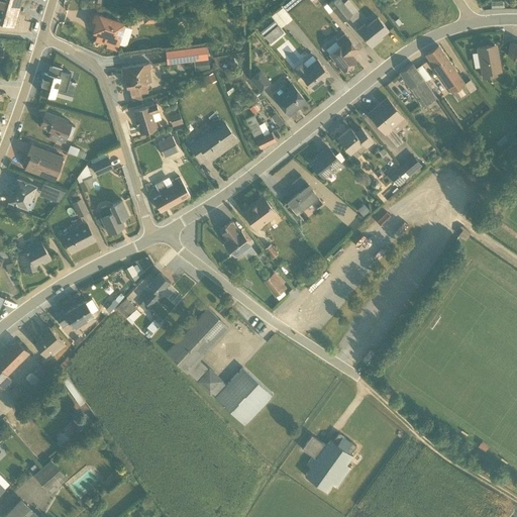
[(0,0),(0,22),(13,26),(20,0),(0,0)]
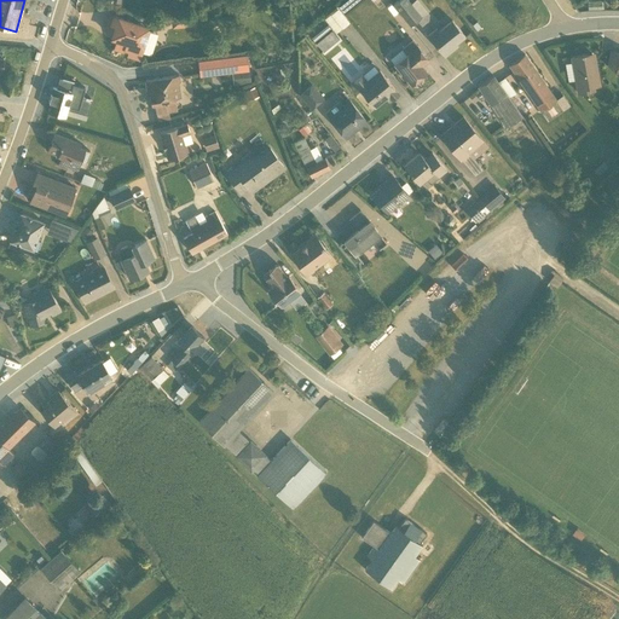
[(347,0),(337,7),(342,13),(358,0),(347,0)]
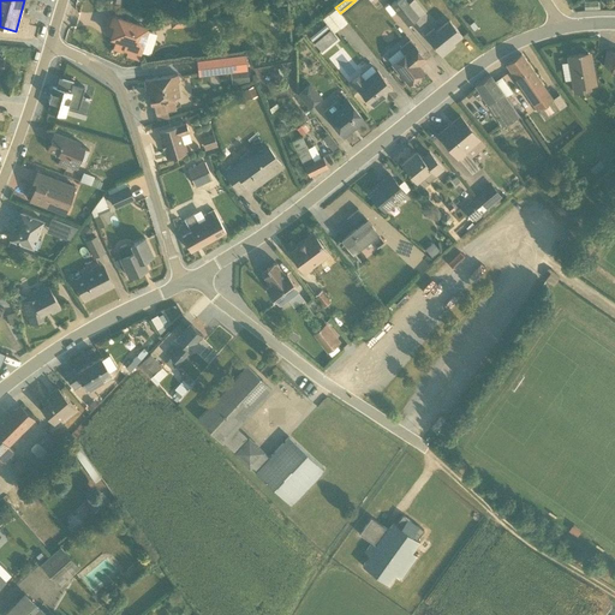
[(425,21),(425,15),(413,0),(412,0),(408,4),(404,0),(394,0),(389,5),(407,27),(413,21),(418,27),(425,21)]
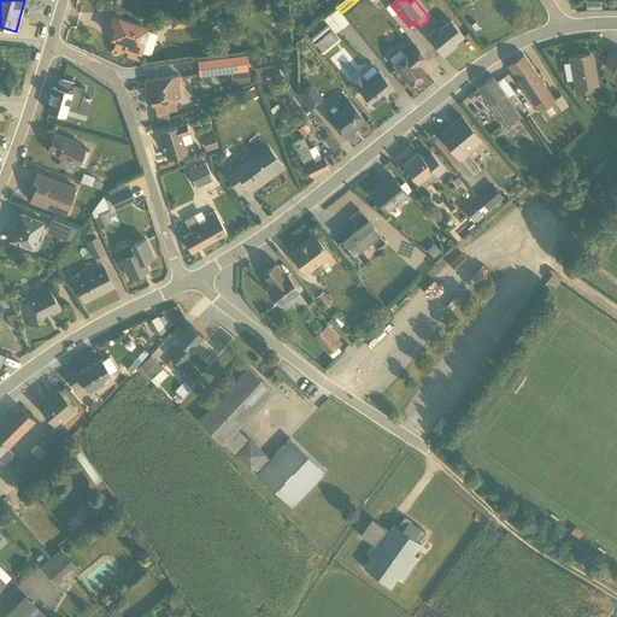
[(323,18),(334,33),(347,22),(336,7),(323,18)]
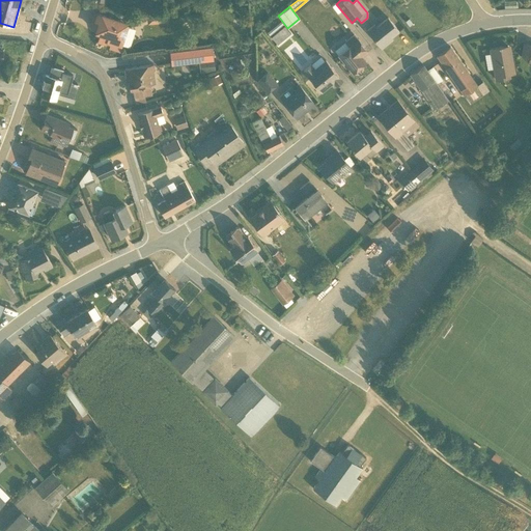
[(127,24),(93,14),(89,26),(99,29),(99,30),(101,34),(98,42),(105,44),(106,44),(107,43),(110,44),(109,48),(118,51),(127,24)]
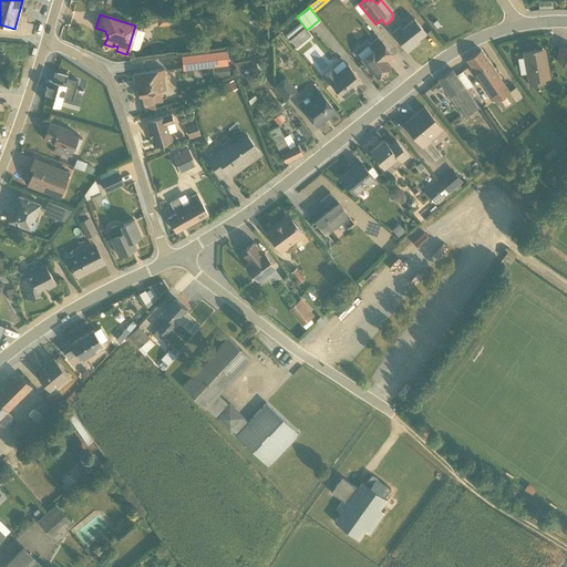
[(156,17),(157,27),(179,26),(179,16),(156,17)]
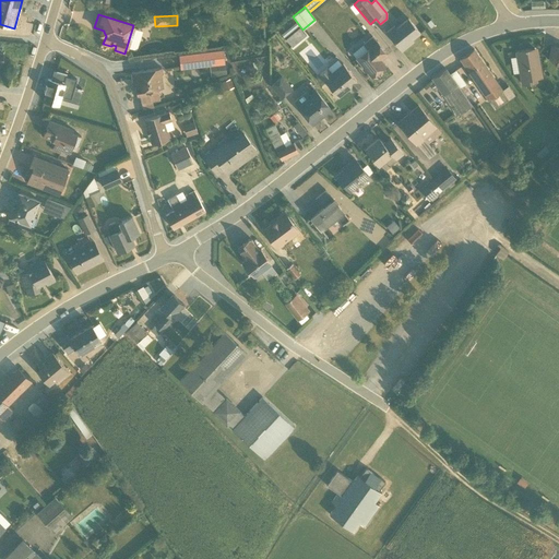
[(385,33),(401,51),(408,46),(406,44),(419,34),(407,19),(395,28),(394,26),(385,33)]
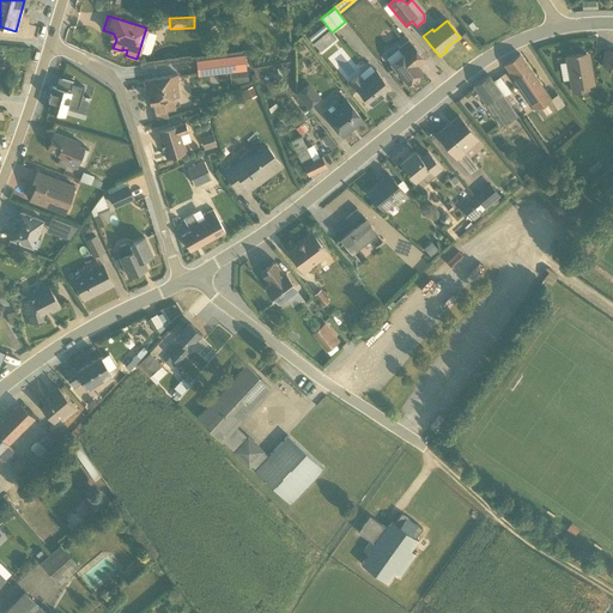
[(322,30),(313,38),(320,47),(329,38),(322,30)]
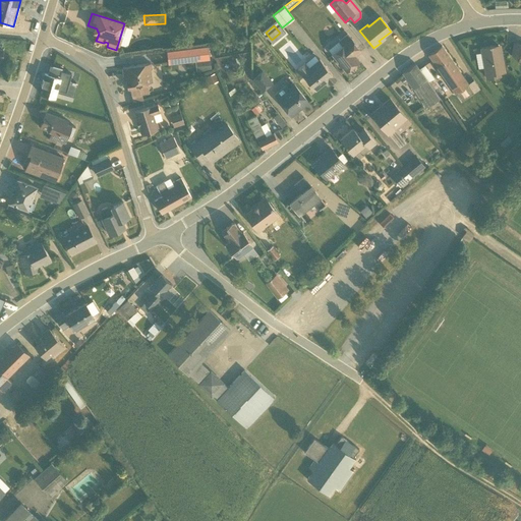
[(347,34),(337,41),(338,42),(328,50),(331,54),(331,55),(337,62),(337,64),(339,67),(342,67),(345,71),(358,61),(355,57),(361,52),(347,34)]
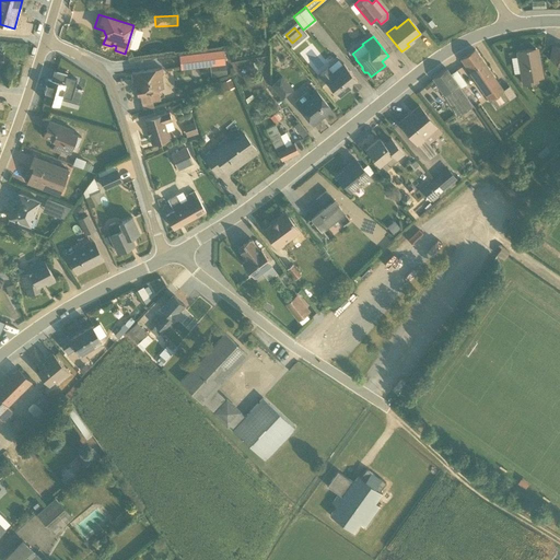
[(557,68),(559,68),(559,47),(551,46),(549,60),(558,62),(557,68)]
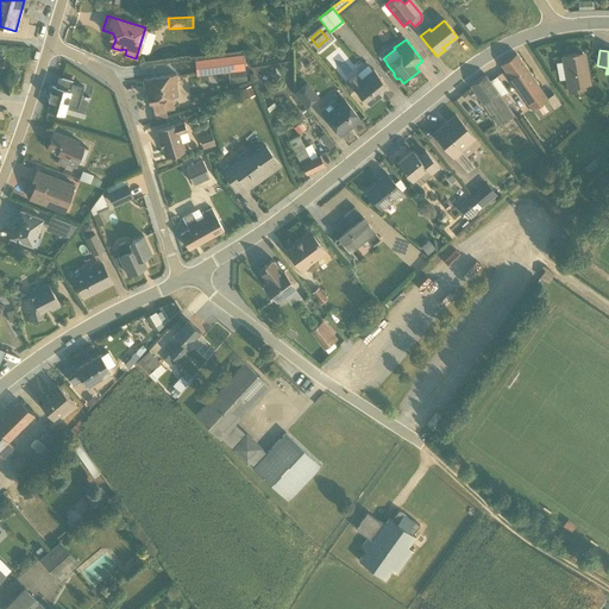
[(194,58),(196,75),(244,69),(242,54),(194,58)]
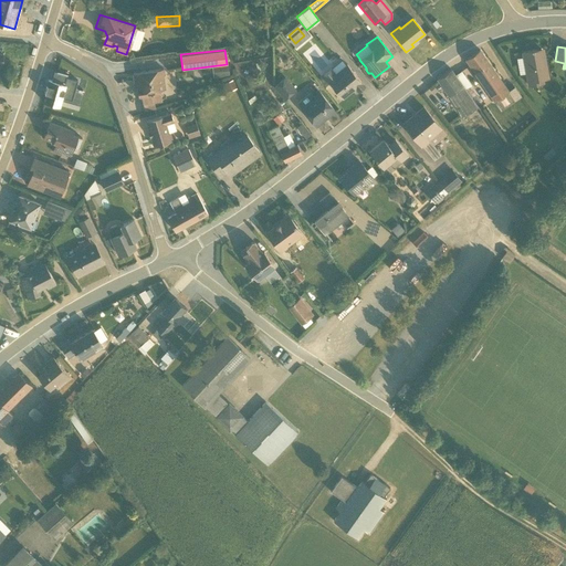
[(543,50),(534,51),(534,50),(531,51),(522,53),(527,86),(544,83),(543,80),(547,79),(543,50)]
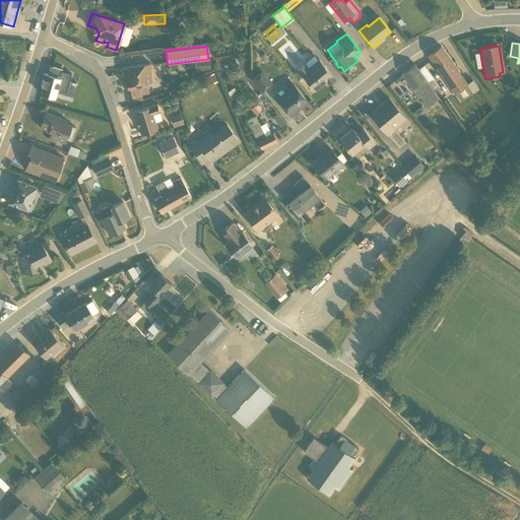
[(455,93),(460,101),(477,88),(472,80),(466,84),(440,47),(428,56),(454,93),(455,93)]
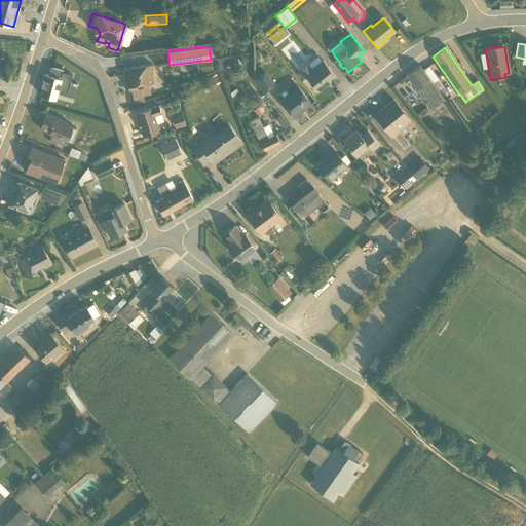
[(308,64),(300,70),(317,91),(330,82),(333,85),(339,80),(322,60),(310,68),(308,64)]
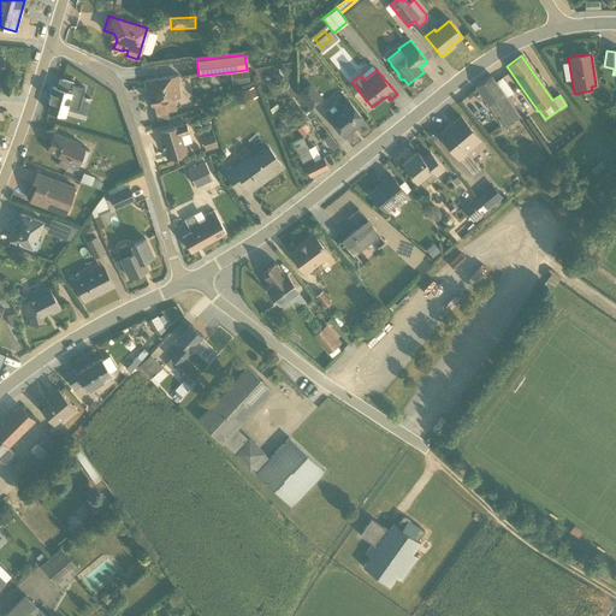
[(248,71),(230,73),(232,86),(249,83),(248,71)]
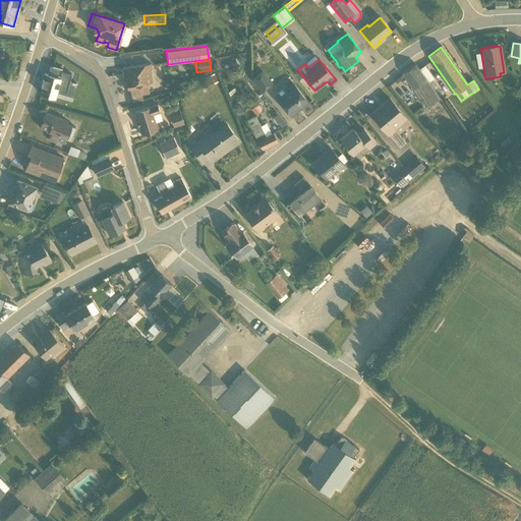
[(151,64),(122,68),(123,77),(125,77),(127,87),(129,87),(130,90),(128,92),(131,94),(132,102),(142,101),(141,94),(149,93),(148,83),(152,82),(151,70),(152,69),(151,64)]
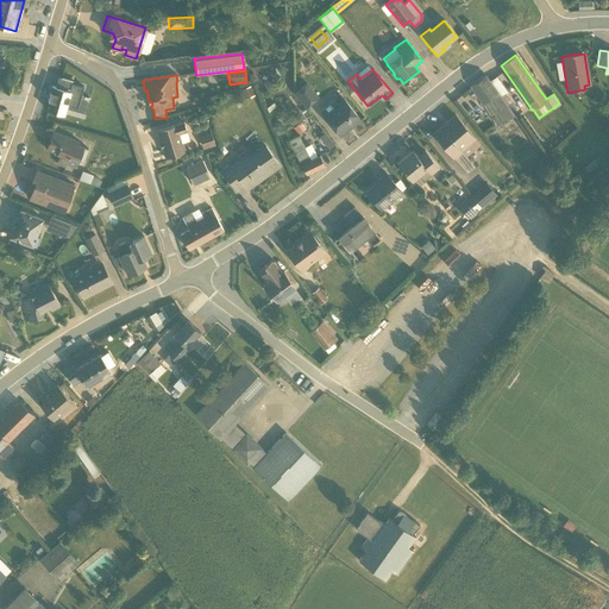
[(489,81),(485,75),(470,86),(497,127),(513,117),(500,98),(507,93),(496,77),(489,81)]
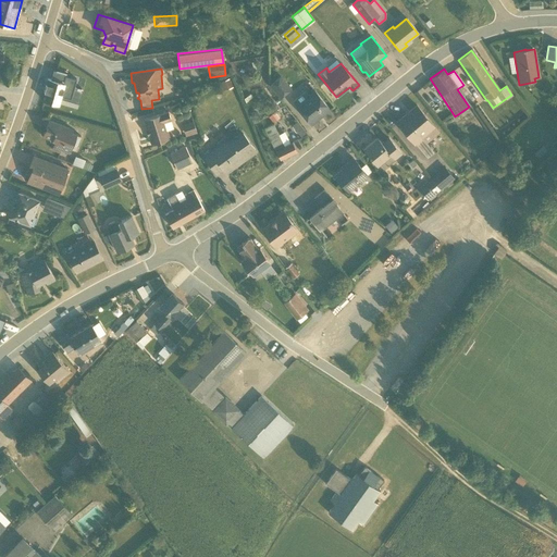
[(87,76),(81,83),(93,93),(98,86),(87,76)]
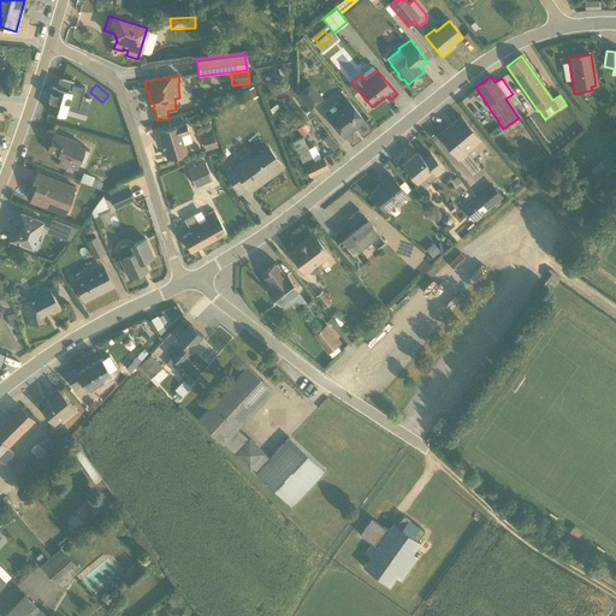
[(321,98),(311,84),(297,95),(309,108),(321,98)]
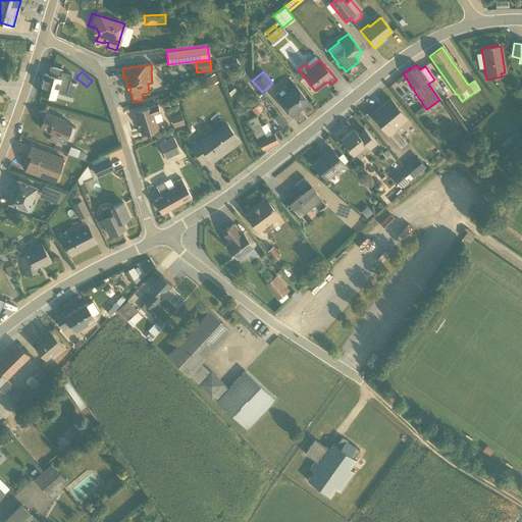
[(69,94),(72,83),(45,74),(41,86),(43,87),(41,95),(55,98),(57,91),(69,94)]
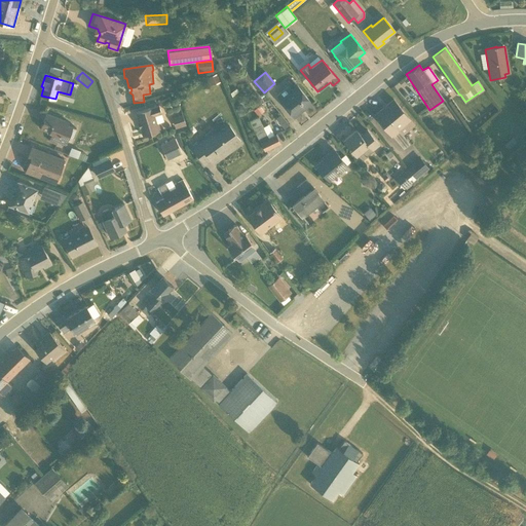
[(212,86),(219,82),(216,75),(208,78),(212,86)]
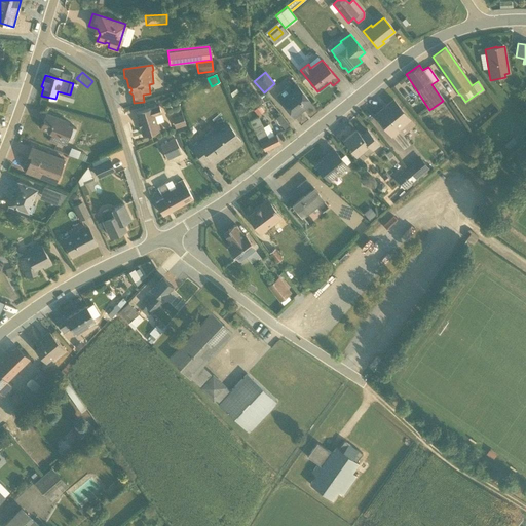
[(279,100),(293,117),(310,104),(296,86),(291,90),(287,86),(275,96),(279,100)]
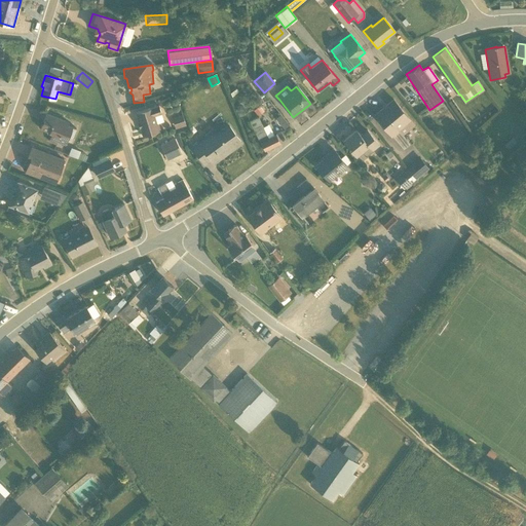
[(392,100),(374,116),(391,137),(398,132),(402,136),(414,125),(392,100)]
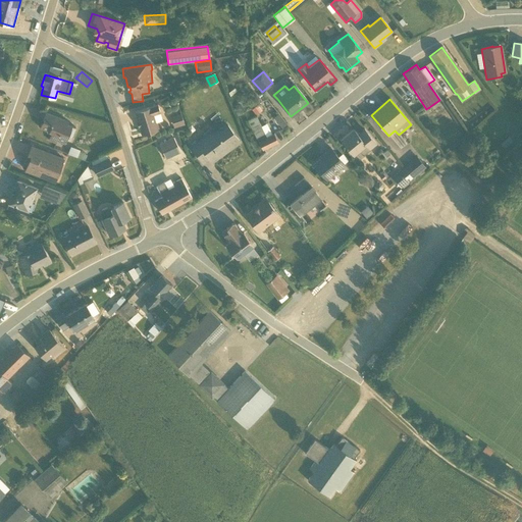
[(244,109),(241,101),(235,104),(239,111),(244,109)]
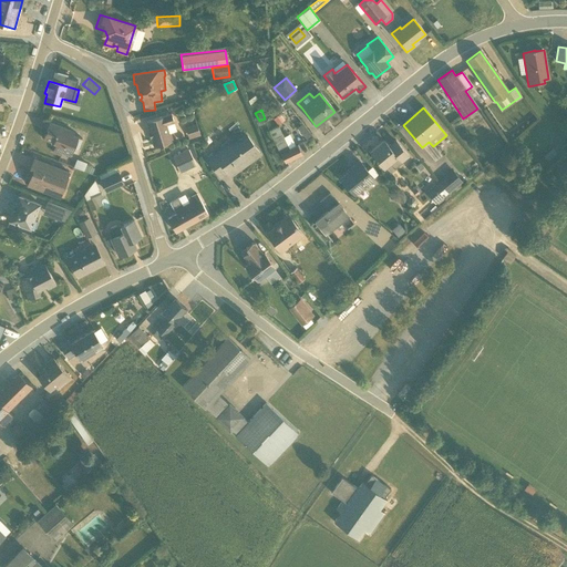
[(176,130),(171,114),(145,122),(147,130),(148,130),(154,146),(153,146),(153,147),(172,141),(168,133),(176,130)]
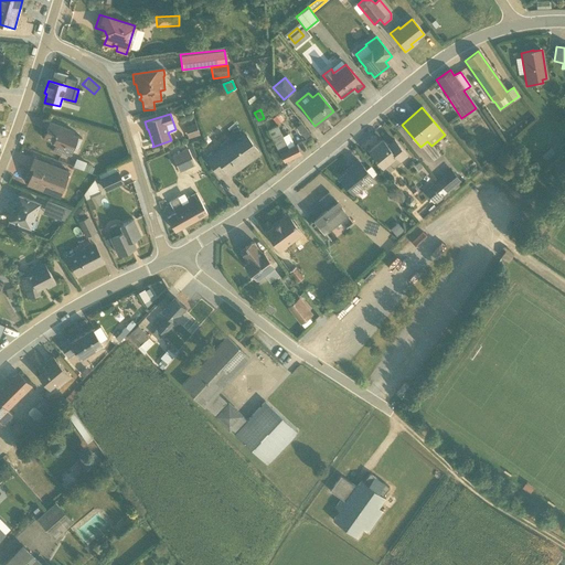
[(279,114),(272,119),(276,125),(284,119),(279,114)]
